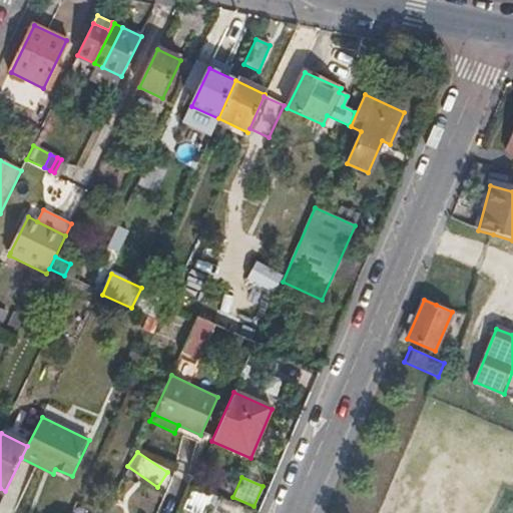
[(183,508),(204,512),(210,491),(188,486),(183,508)]
